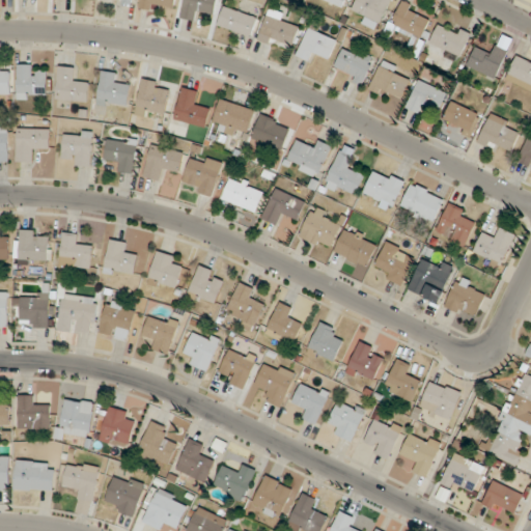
[(176,0),(141,0),(141,8),(165,11),(165,5),(175,6),(176,0)]
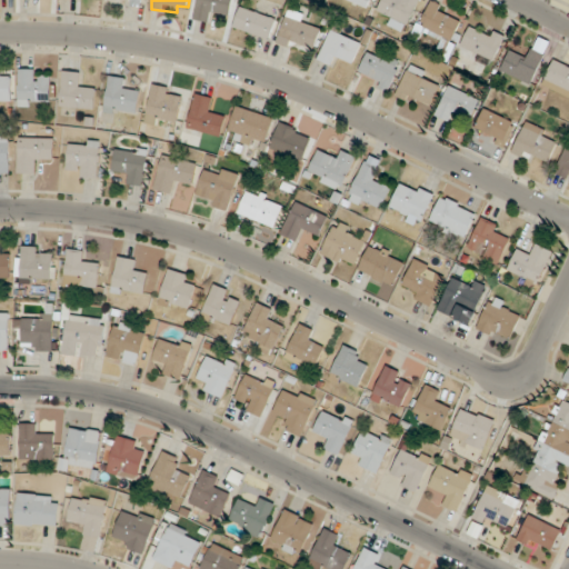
[(230,16),(232,0),(198,0),(195,19),(213,23),(216,12),(230,16)]
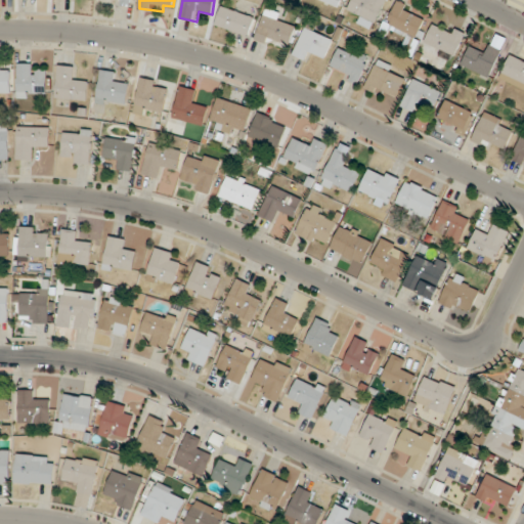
[(352,0),(349,9),(358,13),(354,20),(373,29),(386,0),(352,0)]
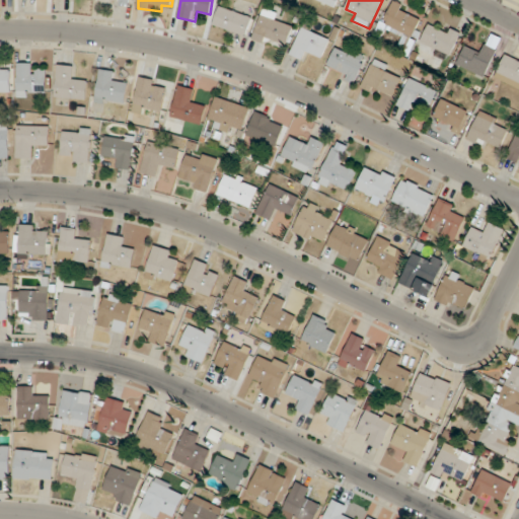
[(411,43),(423,18),(393,4),(382,28),(411,43)]
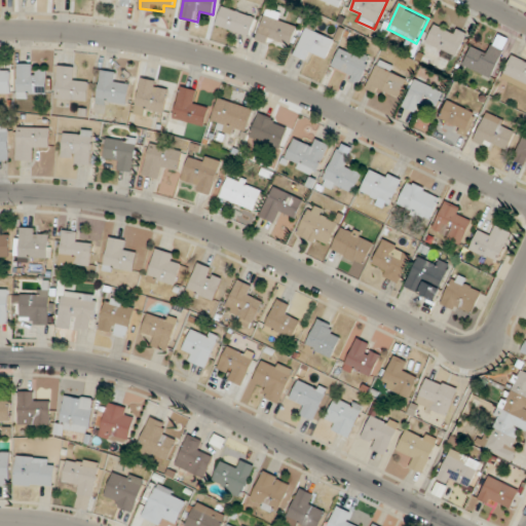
[(216,26),(250,37),(256,17),(222,6),(216,26)]
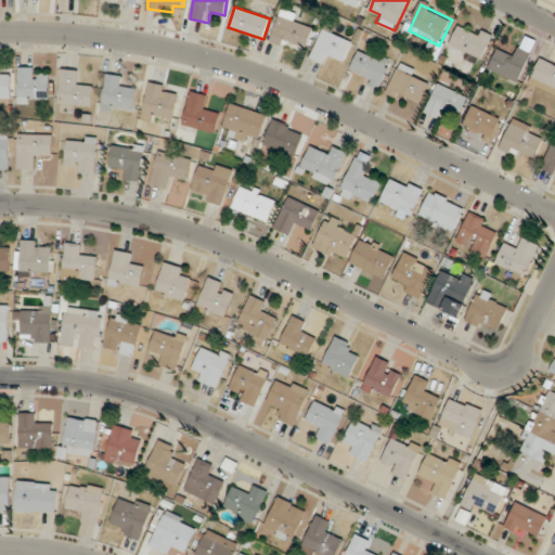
[(307,51),(313,30),(301,27),(305,15),(281,9),(271,41),(307,51)]
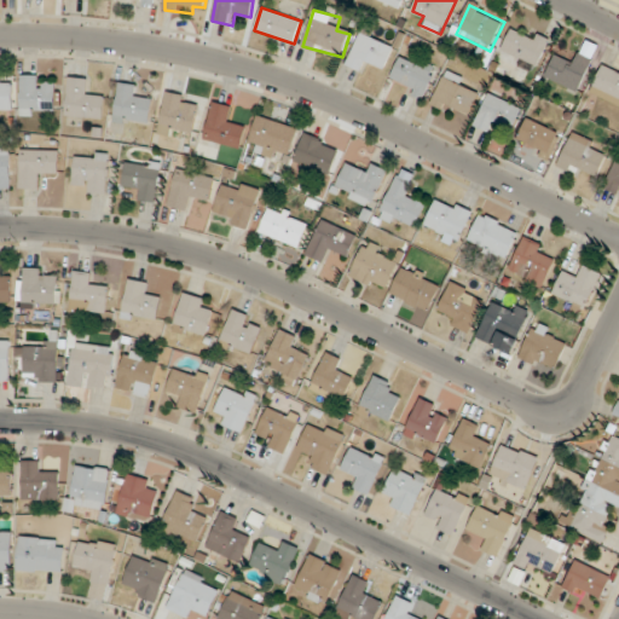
[(502,52),(537,69),(550,41),(527,29),(525,34),(513,28),(502,52)]
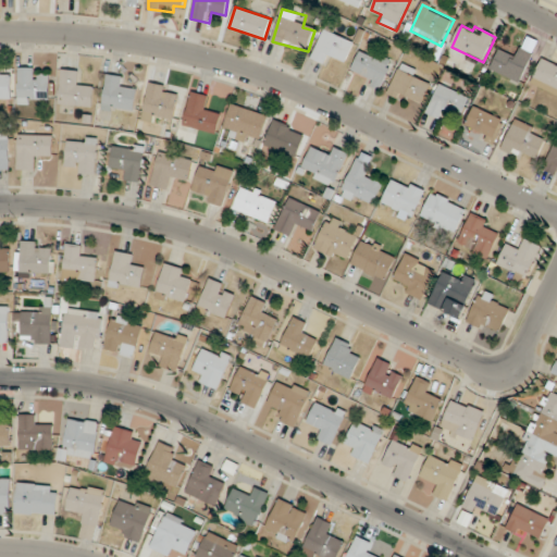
[(335,57),(345,62),(355,44),(326,28),(312,57),(331,66),(335,57)]
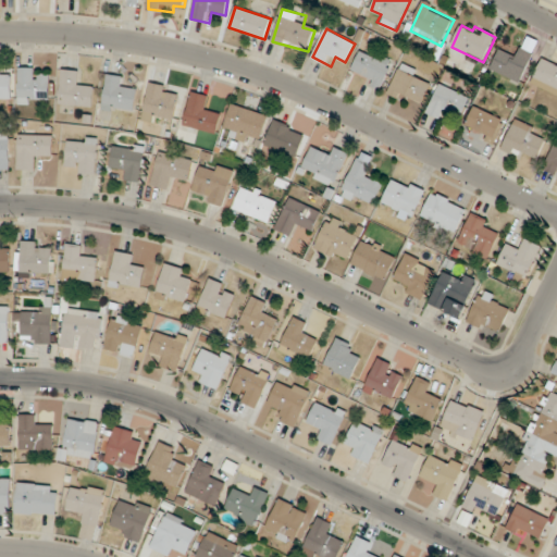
[(514,57),(500,50),(491,69),(521,84),(535,56),(518,47),(514,57)]
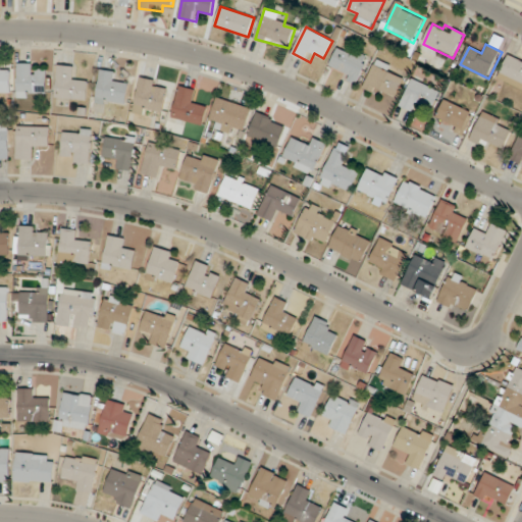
[(328,70),(358,83),(368,57),(338,45),(328,70)]
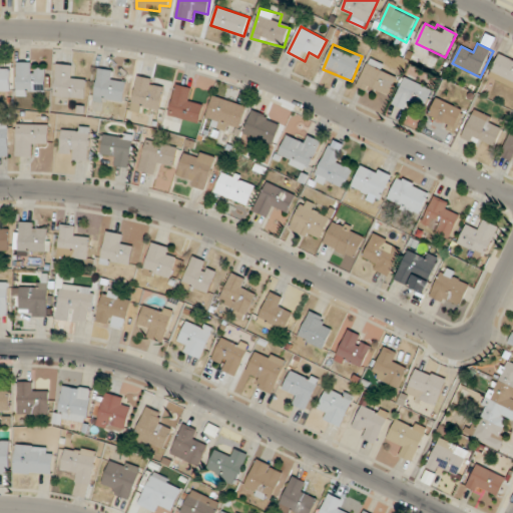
[(490,77),(512,87),(512,59),(500,54),(490,77)]
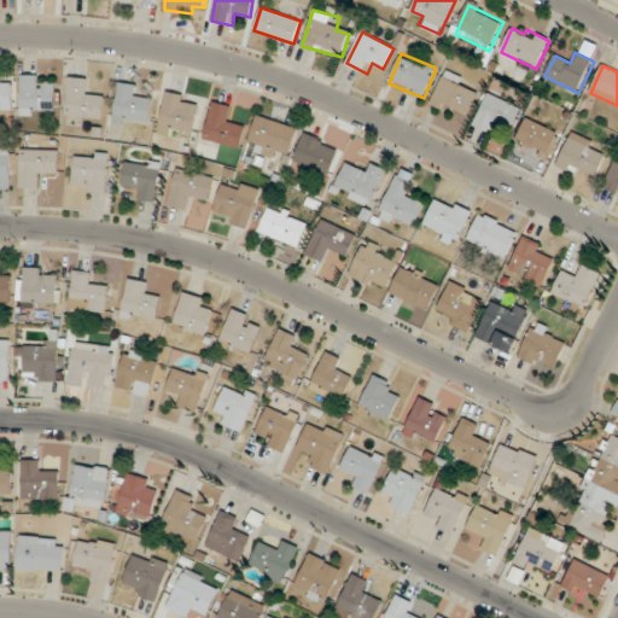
[(454,115),(458,108),(471,114),(482,88),(444,73),(431,105),(454,115)]
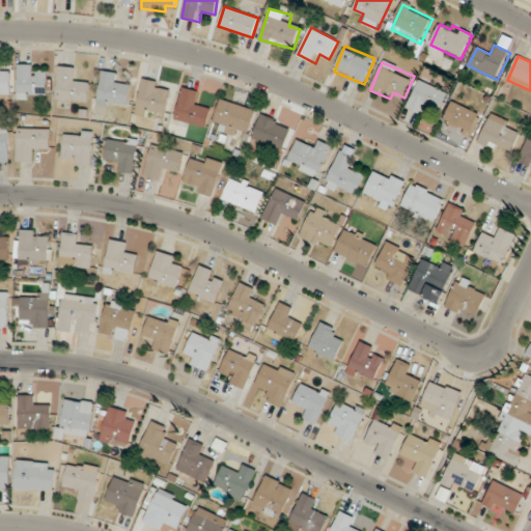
[(0,96),(11,96),(11,74),(2,74),(2,63),(0,63),(0,96)]
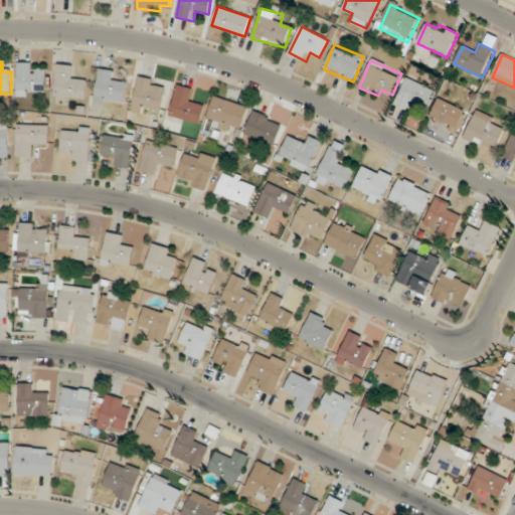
[(46,71),(37,71),(37,62),(18,62),(18,96),(46,96),(46,71)]
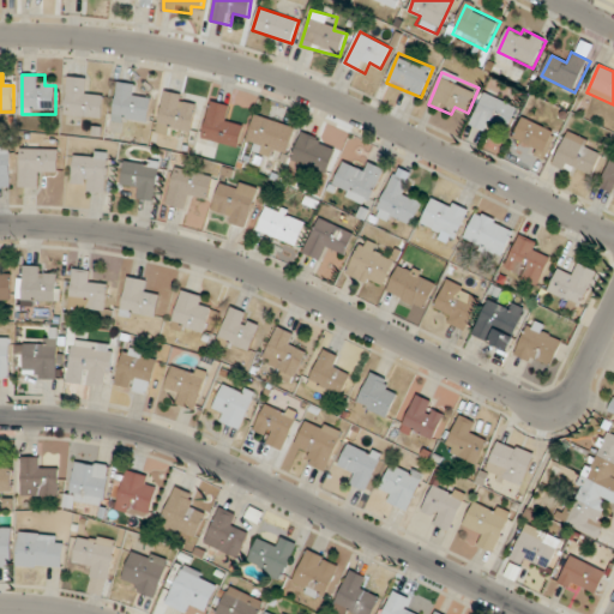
[(88,116),(102,118),(103,92),(91,91),(92,78),(67,78),(66,124),(86,125),(88,116)]
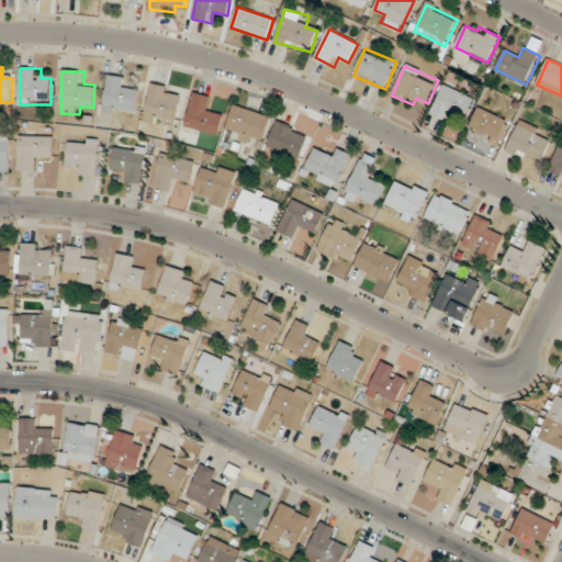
[(136,113),(137,90),(128,90),(128,77),(108,76),(104,111),(136,113)]
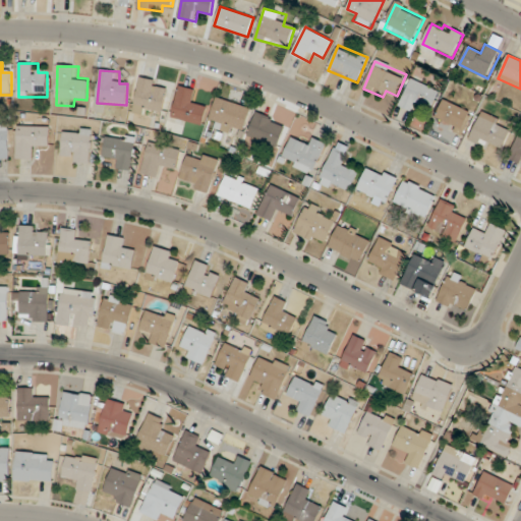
[(419,104),(431,109),(442,89),(413,76),(400,106),(415,113),(419,104)]
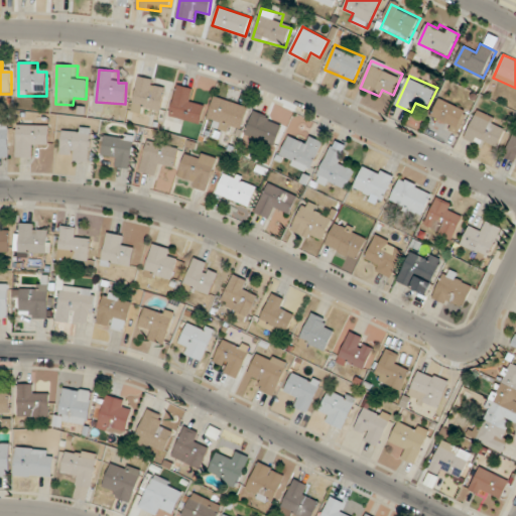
[(162,112),(162,80),(135,80),(135,112),(162,112)]
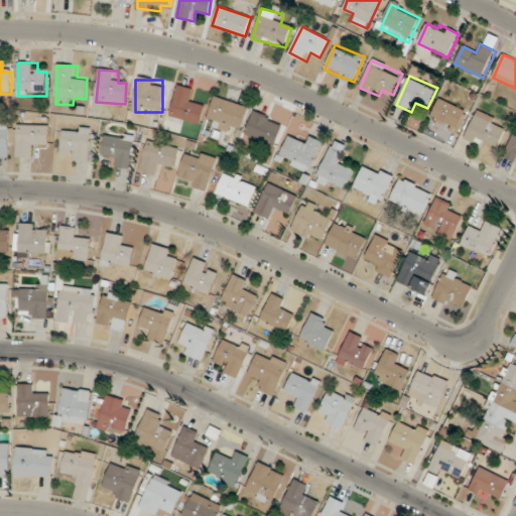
[(170,117),(201,124),(207,102),(192,99),(195,89),(178,85),(170,117)]
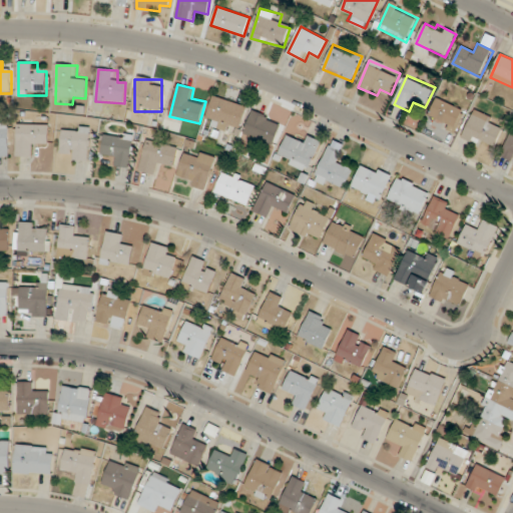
[(247,106),(213,95),(205,124),(227,131),(229,123),(241,126),(247,106)]
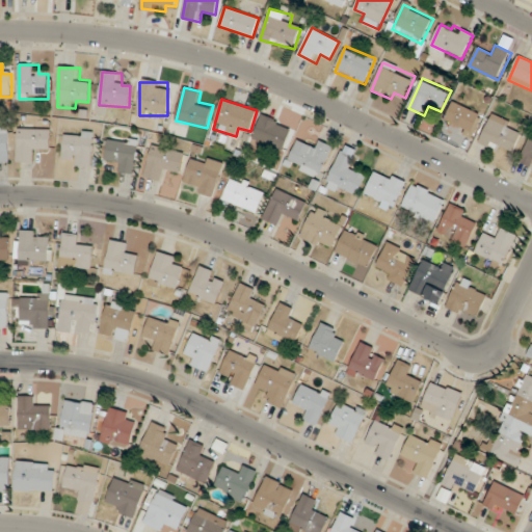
[(444,122),(471,135),(480,114),(454,102),(444,122)]
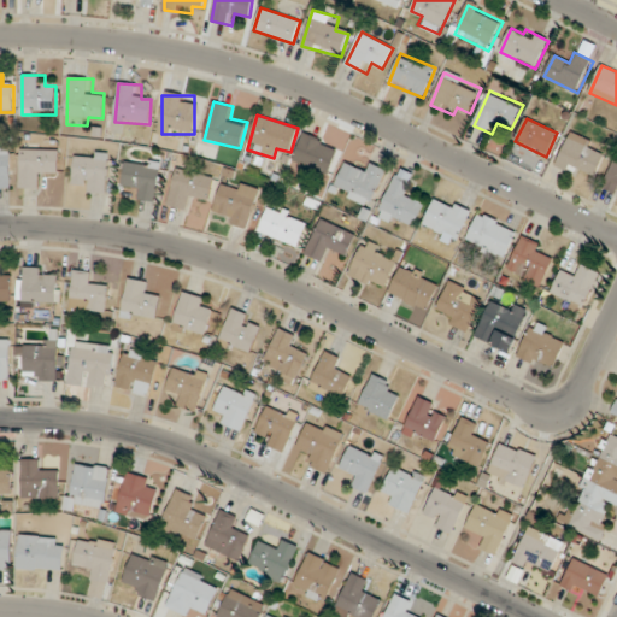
[(603,156),(592,151),(597,142),(571,131),(557,164),(592,180),(603,156)]
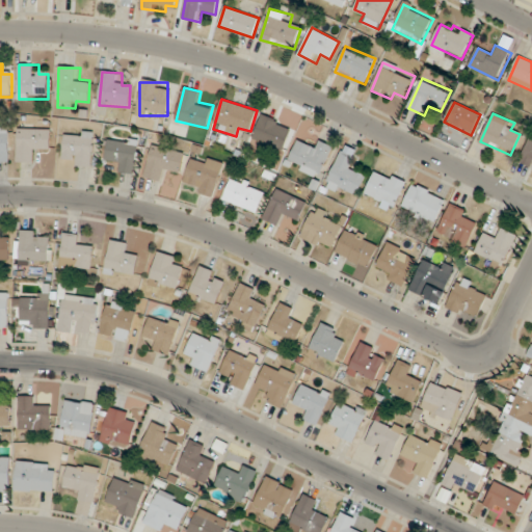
[(292,126),(262,114),(251,141),(271,150),(274,143),(284,147),(292,126)]
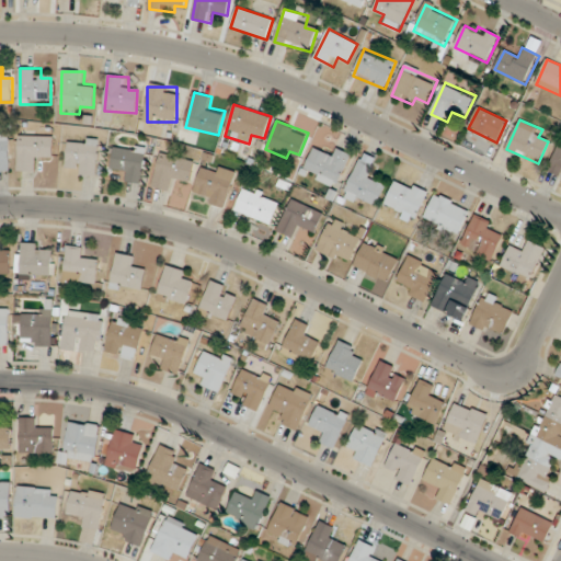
[(10,134),(0,134),(0,170),(10,171),(10,134)]
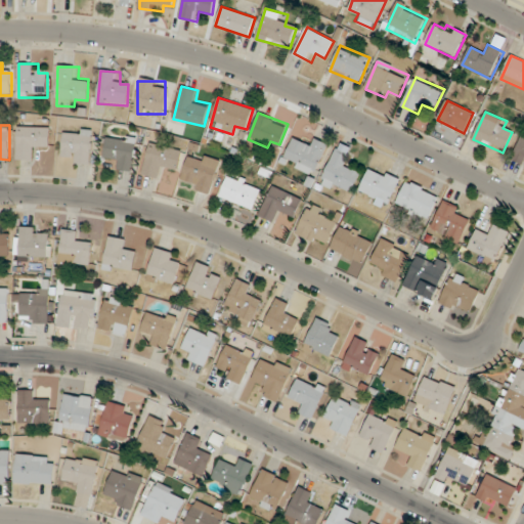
[(17,155),(49,155),(49,127),(17,127),(17,155)]
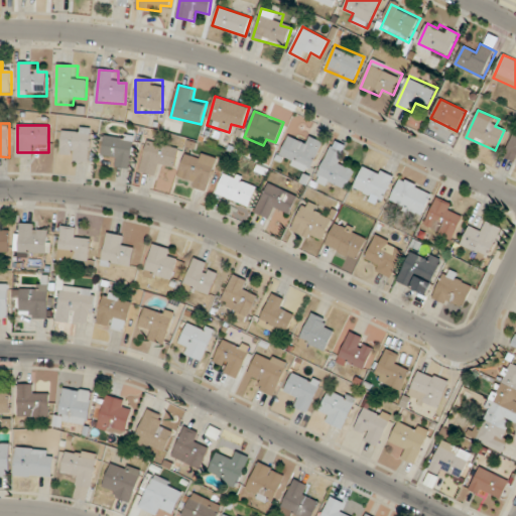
[(62,159),(90,159),(90,128),(62,128),(62,159)]
